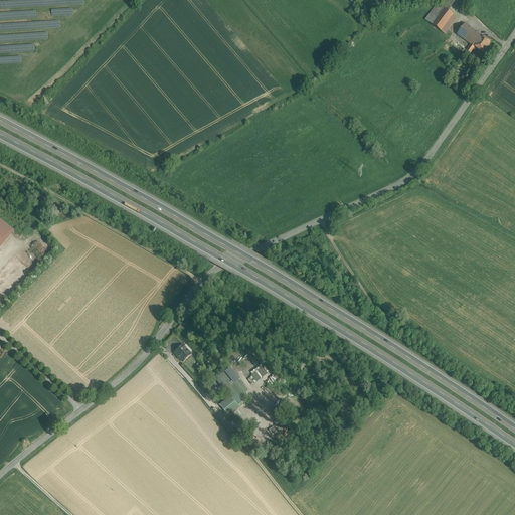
[(444,0),(440,6),(444,9),(445,9),(448,11),(456,0),(444,0)]
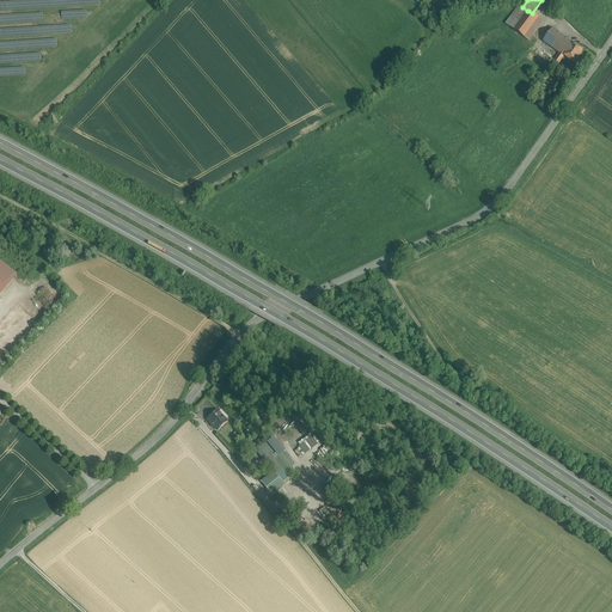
[(527,11),(514,30),(524,38),(527,34),(532,37),(538,29),(533,25),(538,18),(532,13),(528,11),(527,11)]
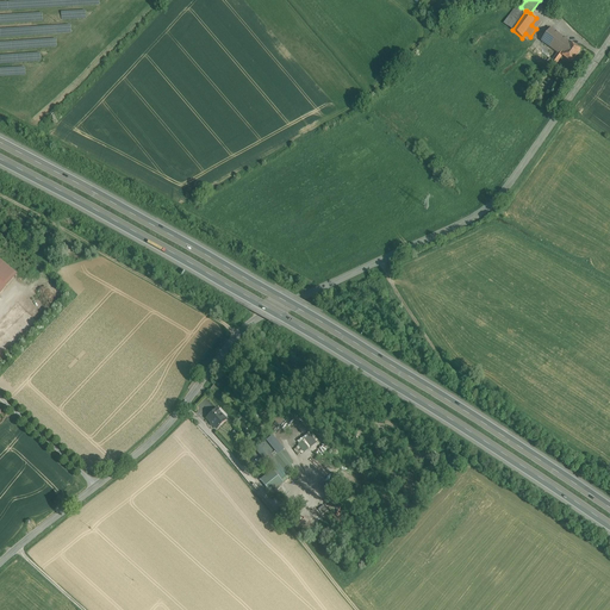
[(572,44),(551,29),(548,32),(541,42),(558,54),(562,57),(572,44)]
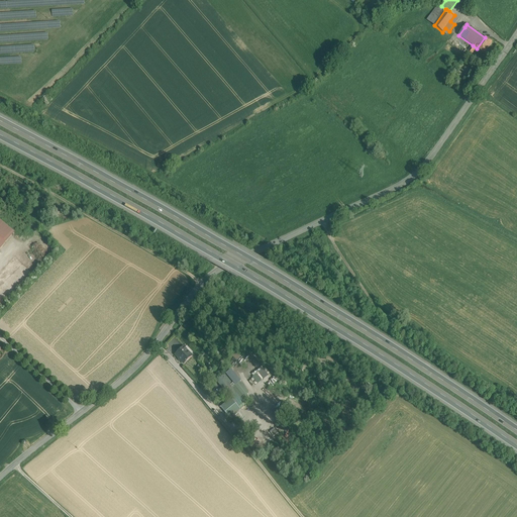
[(485,37),(477,48),(484,54),(492,42),(485,37)]
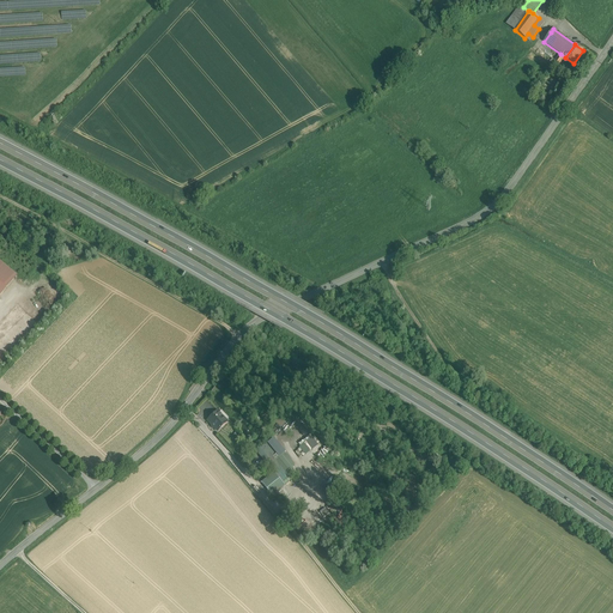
[(552,65),(557,67),(565,58),(560,54),(556,61),(552,65)]
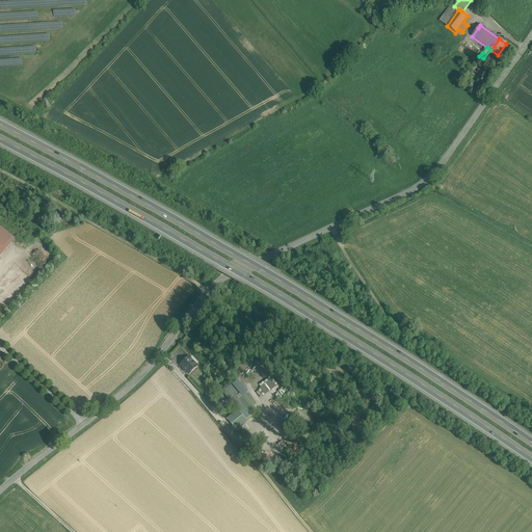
[(0,229),(0,257),(14,240),(0,229)]
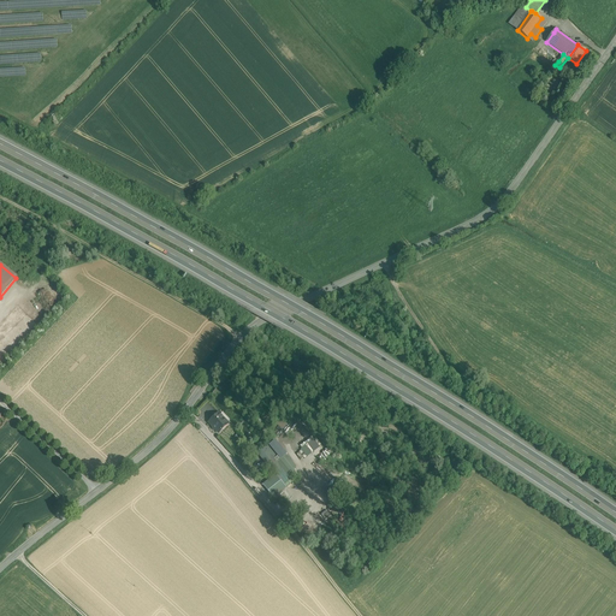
[(229,424),(219,414),(211,421),(214,424),(212,426),(219,433),(229,424)]
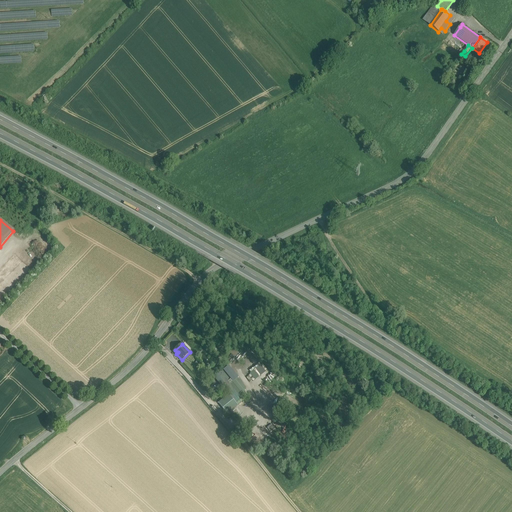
[(260,375),(256,368),(258,367),(255,364),(251,367),(254,370),(248,375),(252,381),(260,375)]
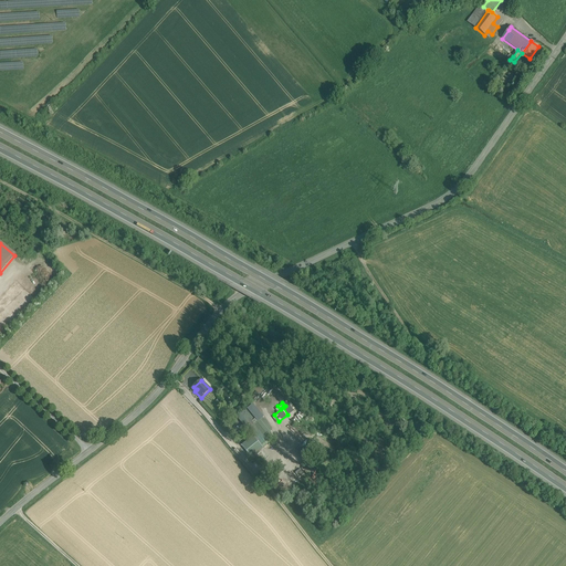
[(245,411),(240,416),(239,415),(236,419),(242,428),(252,419),(245,411)]
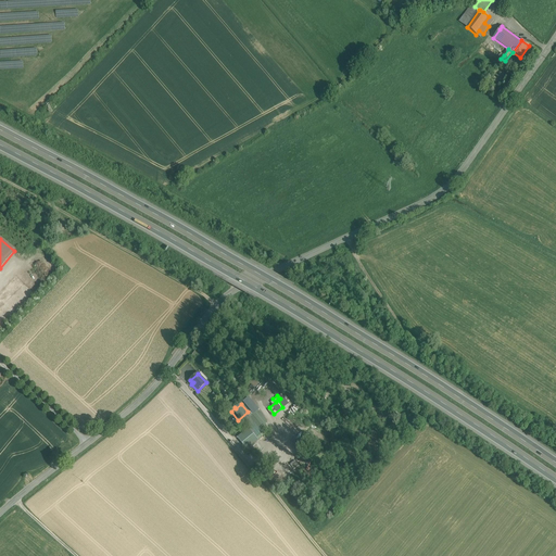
[(261,411),(252,414),(258,428),(267,425),(261,411)]
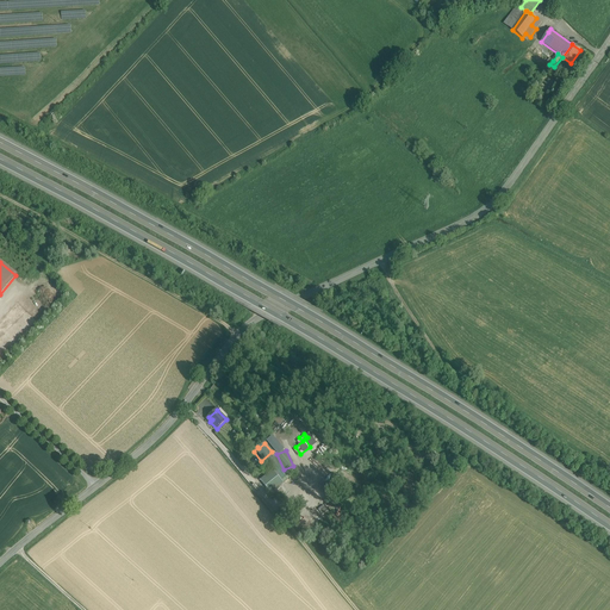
[(288,475),(274,459),(268,464),(274,472),(280,479),(282,481),(288,475)]
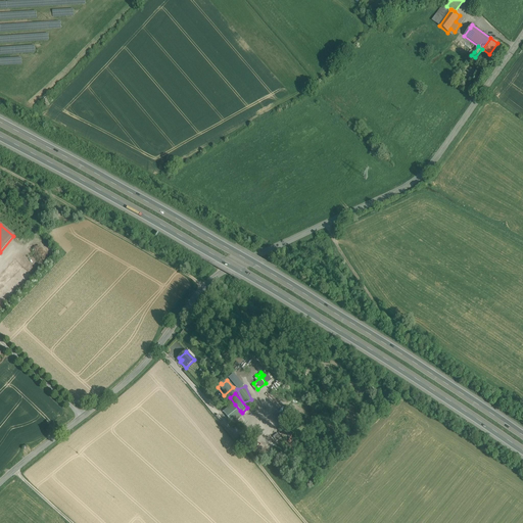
[(235,405),(232,408),(234,410),(231,413),(227,416),(230,420),(240,411),(235,405)]
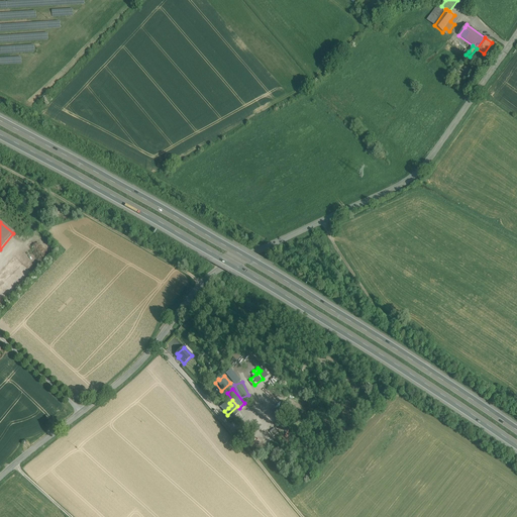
[(237,406),(227,415),(229,417),(239,408),(237,406)]
